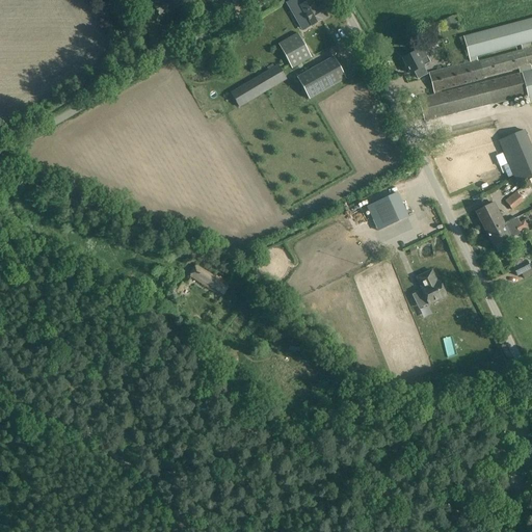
[(298,0),(292,0),(287,3),(300,27),(309,22),(312,26),(322,21),(321,20),(327,17),(321,7),(316,10),(310,0),(301,5),(298,0)]
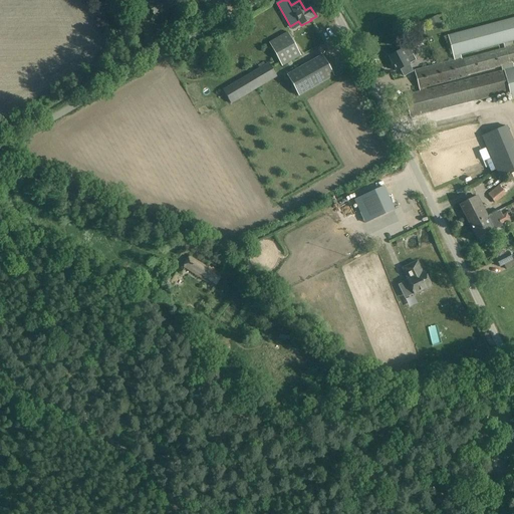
[(428,20),(431,25),(440,21),(437,16),(428,20)]
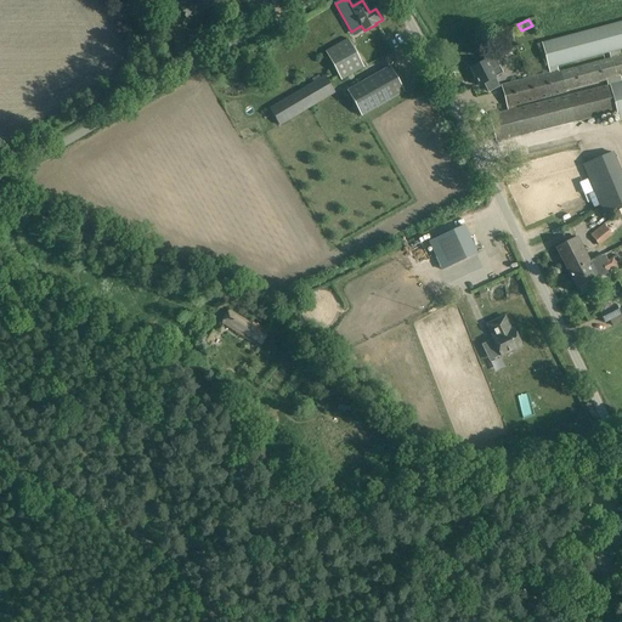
[(621,21),(541,41),(549,73),(501,86),(508,112),(498,114),(490,117),(492,129),(496,142),(616,112),(620,123),(621,122),(621,82),(621,83),(620,78),(621,77),(621,55),(621,56),(620,50),(621,49),(621,21)]
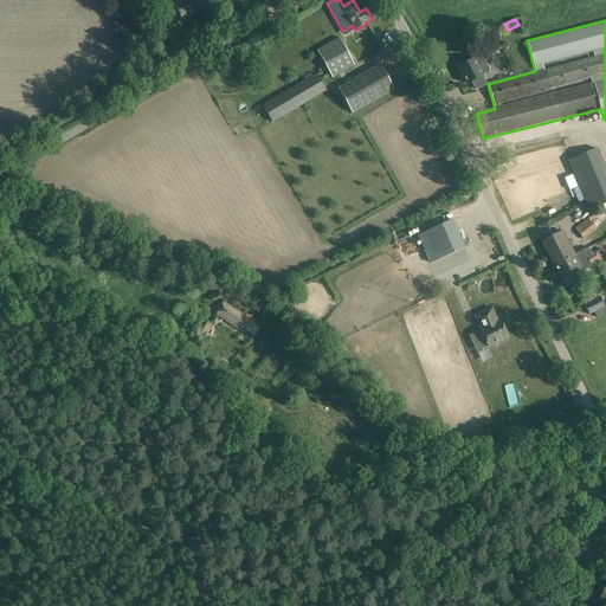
[(354,66),(340,39),(317,51),(333,78),(354,66)]
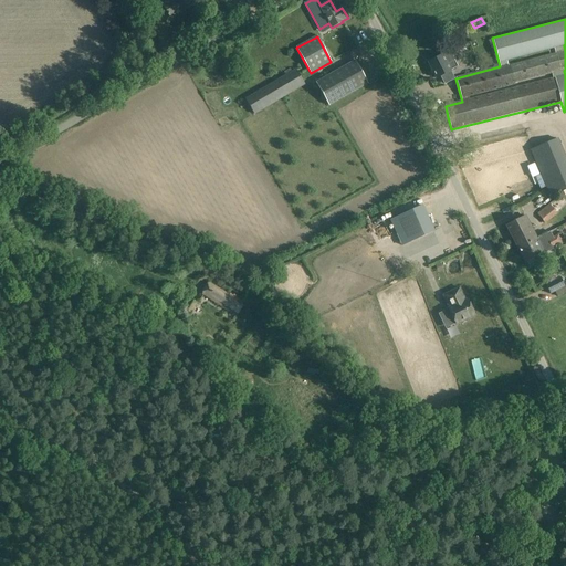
[(441,56),(428,63),(437,79),(440,76),(444,84),(454,79),(450,72),(450,71),(458,66),(449,49),(440,54),(441,56)]
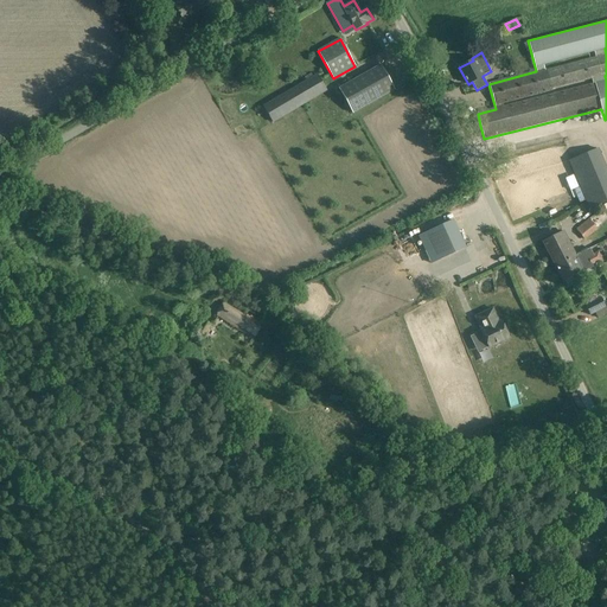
[(395,90),(381,64),(338,89),(353,114),(395,90)]
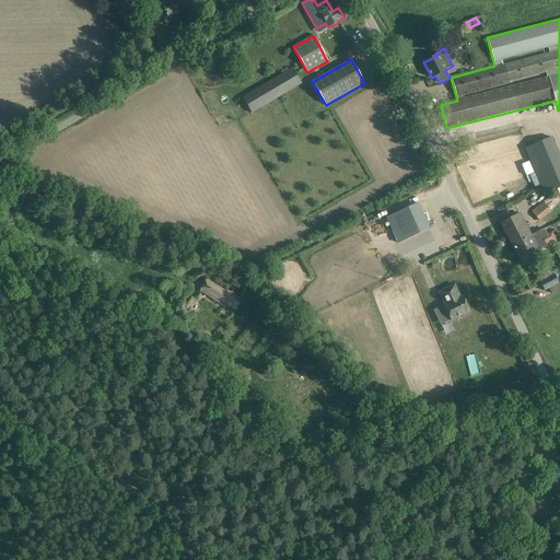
[(301,83),(293,69),(243,98),(252,113),(301,83)]
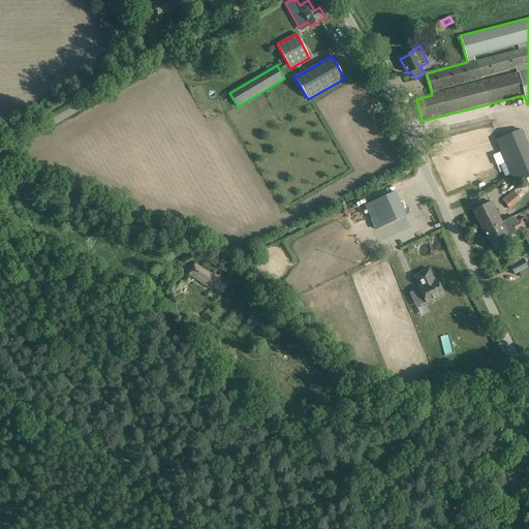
[(528,176),(528,151),(520,131),(495,142),(512,183),(528,176)]
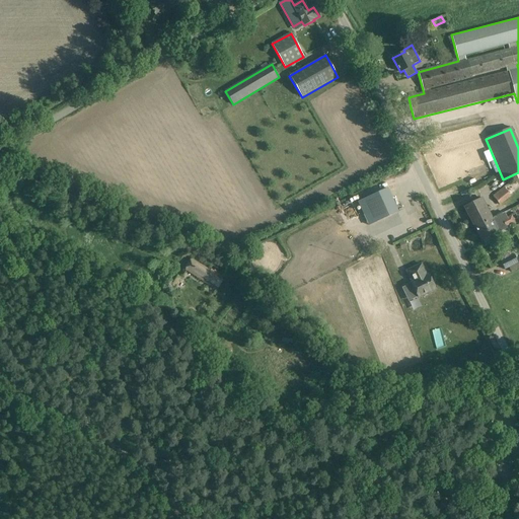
[(518,190),(518,174),(493,197),(500,206),(518,190)]
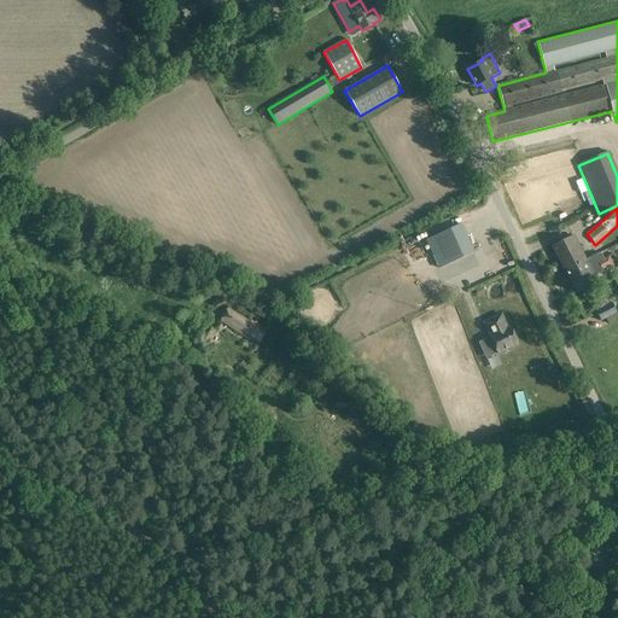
[(460,225),(427,239),(439,268),(473,254),(460,225)]
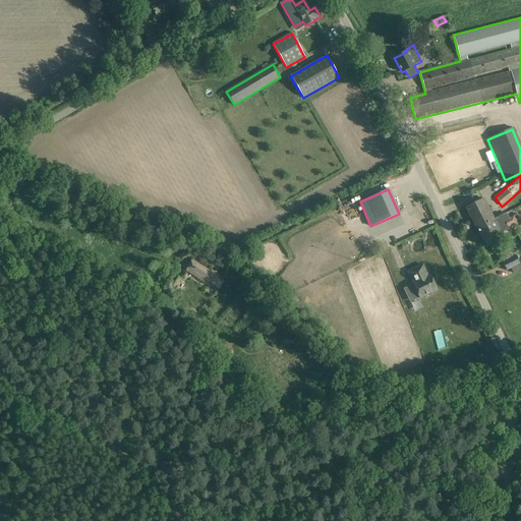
[(466,208),(476,228),(494,219),(483,198),(466,208)]
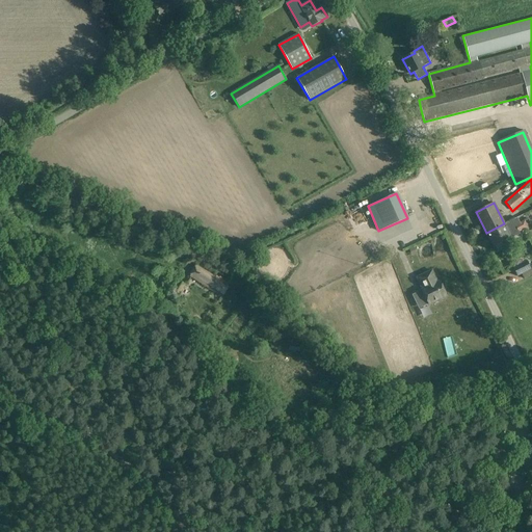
[(514,227),(520,223),(516,217),(513,219),(504,223),(491,231),(486,233),(494,247),(496,246),(497,249),(503,246),(502,243),(508,240),(508,239),(517,234),(514,227)]
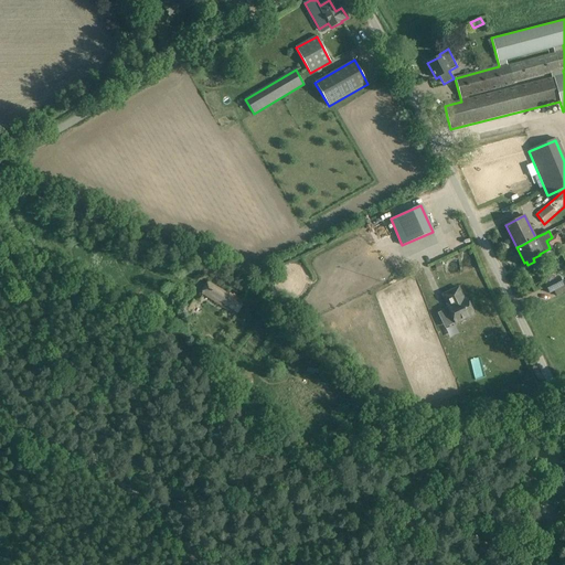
[(564,281),(563,284),(560,277),(544,285),(548,295),(553,291),(556,297),(564,292),(564,281)]
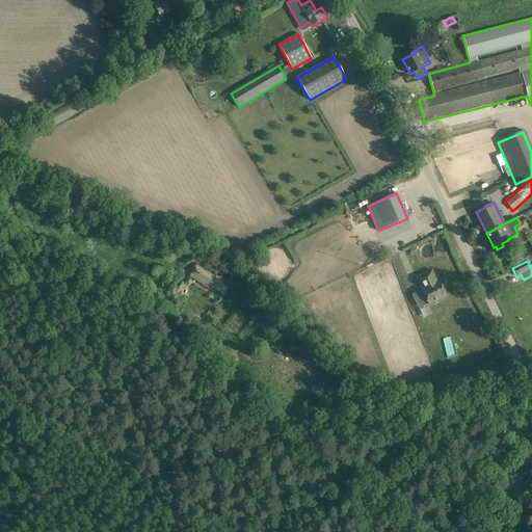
[(218,280),(196,266),(190,276),(221,297),(230,283),(220,277),(218,280)]
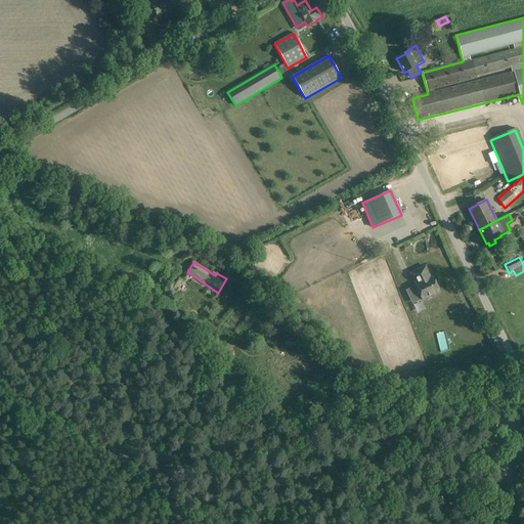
[(417,291),(409,294),(413,304),(422,300),(439,292),(435,282),(433,278),(431,278),(425,267),(410,273),(416,286),(416,287),(417,291)]
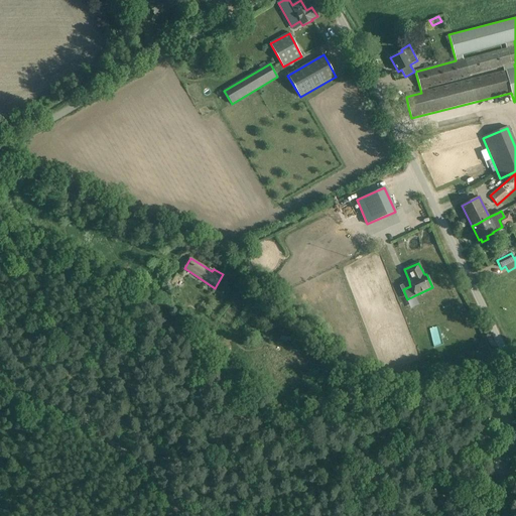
[(180,276),(173,272),(167,281),(174,286),(180,276)]
